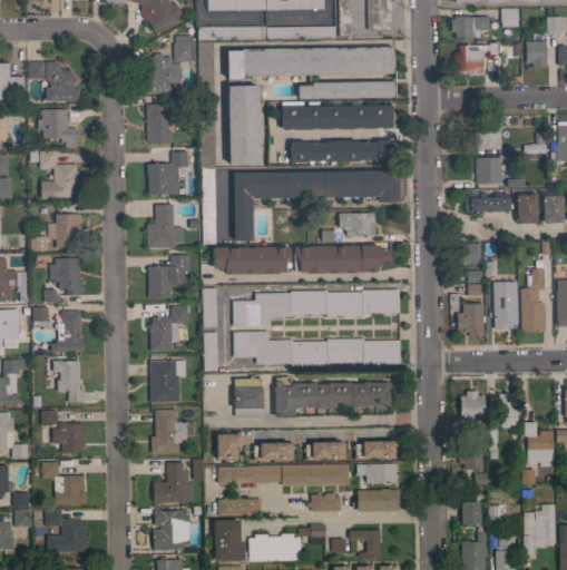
[(169,0),(173,5),(176,2),(183,13),(155,31),(149,21),(148,22),(144,16),(142,12),(142,7),(143,3),(132,1),(132,0),(169,0)]
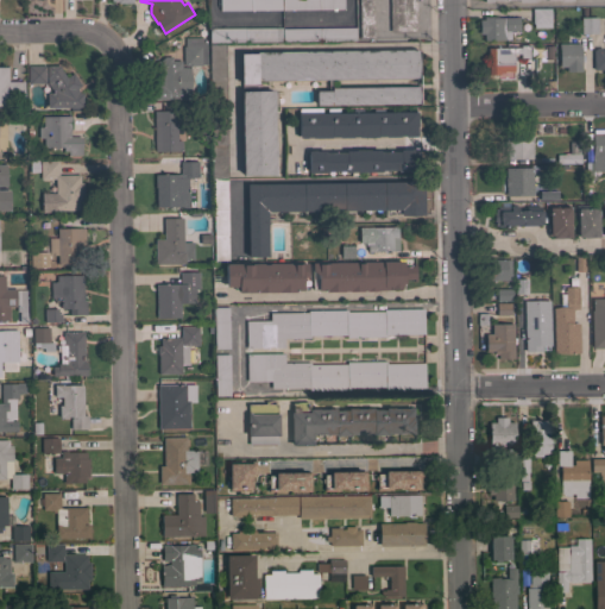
[(346,0),(346,10),(222,11),(222,0),(346,0)]
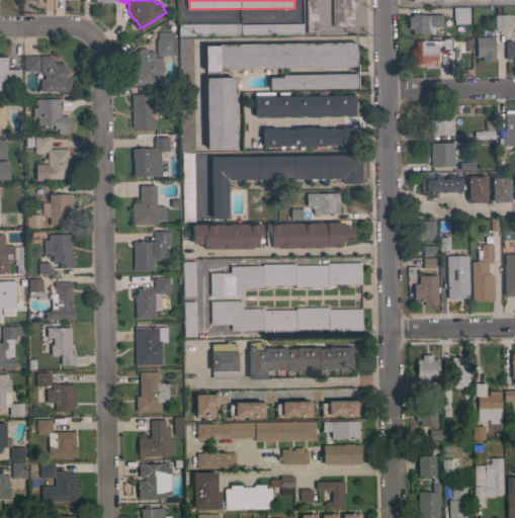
[(319,0),(320,32),(309,32),(308,0),(319,0)]
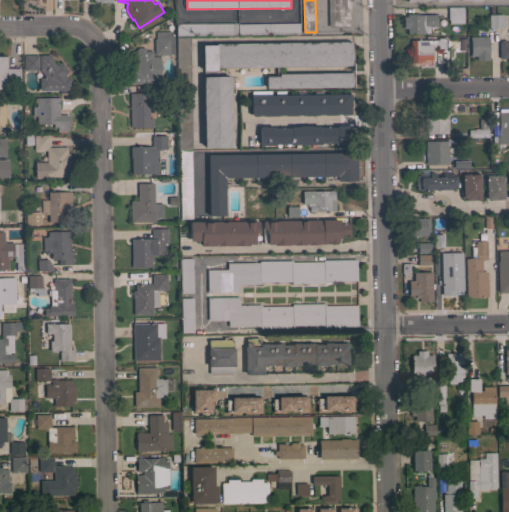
[(352,0),(352,26),(330,26),(330,0),(352,0)]
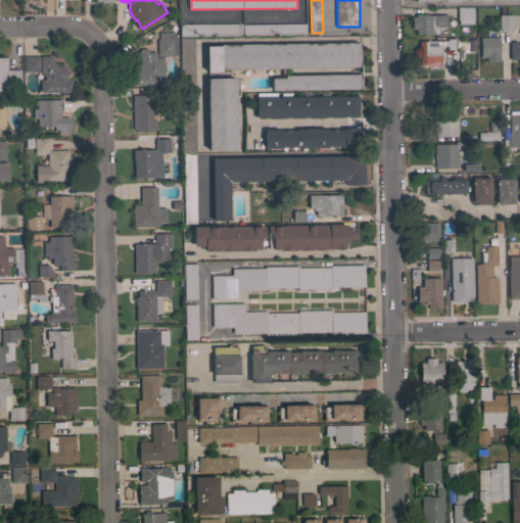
[(476,24),(461,24),(461,20),(460,20),(460,7),(475,7),(476,24)]
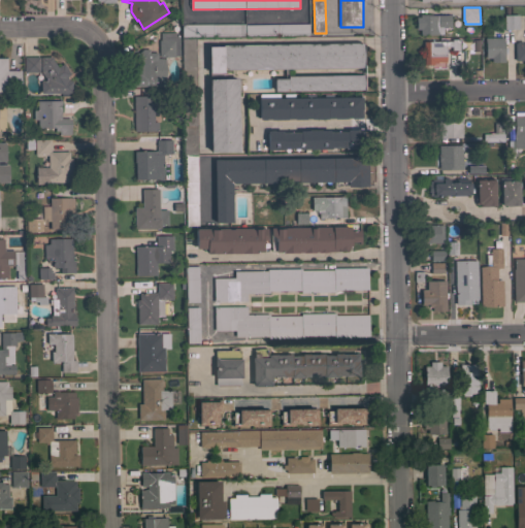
[(453,14),(453,23),(439,23),(439,35),(422,35),(422,30),(418,30),(418,18),(422,18),(422,14),(453,14)]
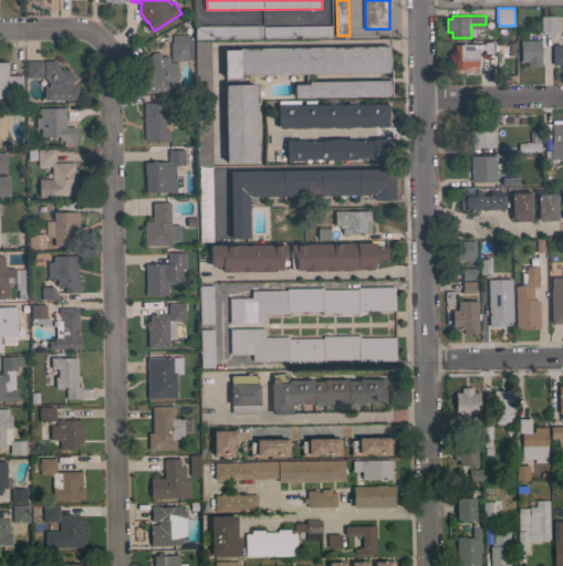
[(558,17),(558,31),(543,31),(543,17),(558,17)]
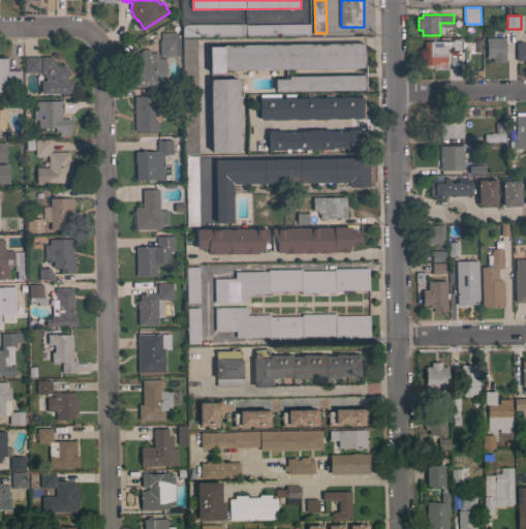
[(247,24),(247,25),(311,24),(311,35),(184,37),(184,25),(247,24)]
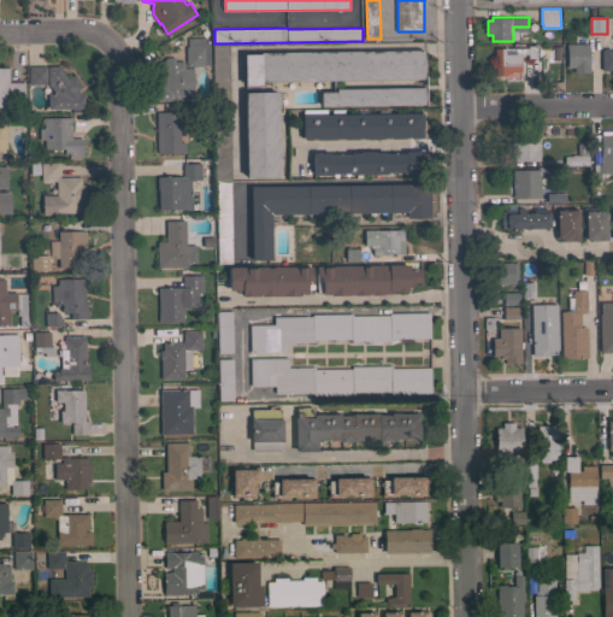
[(212,65),(206,65),(206,66),(188,66),(188,47),(190,47),(190,39),(207,39),(212,43),(212,65)]
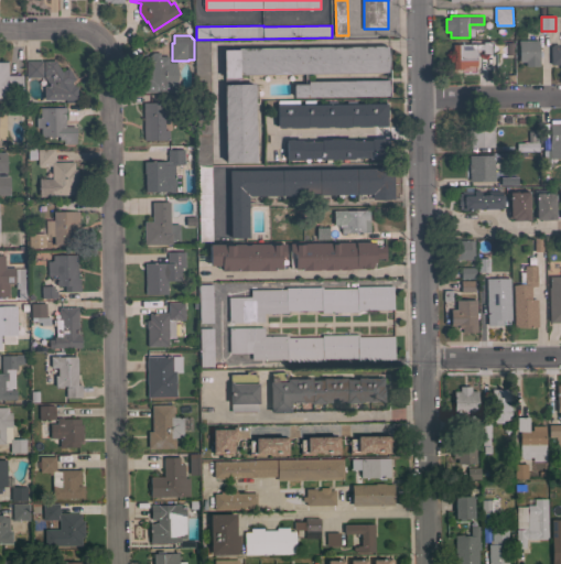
[(214,241),(201,241),(200,165),(198,165),(196,41),(212,41),(214,241)]
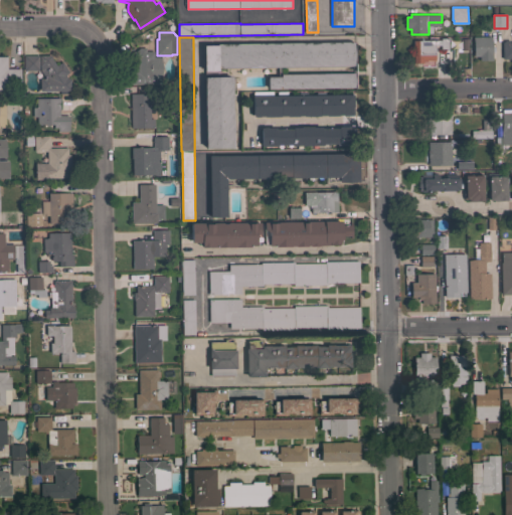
[(493,37),(494,60),(482,60),(482,56),(475,56),(475,37),(493,37)]
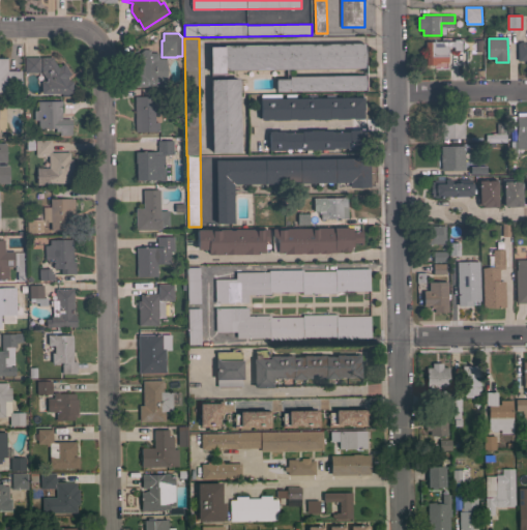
[(456,41),(456,39),(463,39),(463,51),(456,51),(456,47),(449,47),(449,68),(436,68),(436,65),(428,65),(427,41),(456,41)]
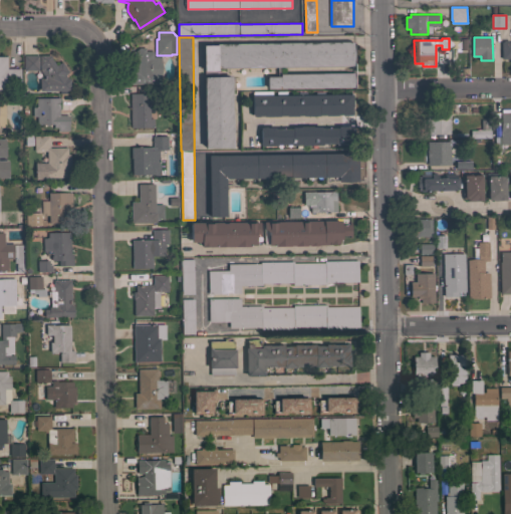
[(355,42),(356,65),(223,67),(223,66),(219,66),(219,71),(205,71),(205,45),(219,45),(219,44),(355,42)]
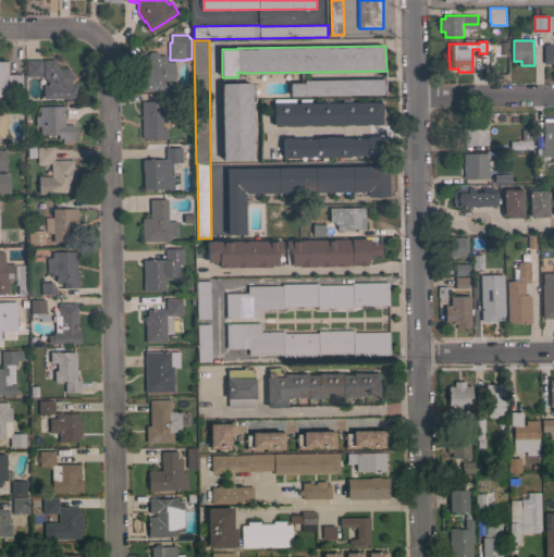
[(152,52),(160,52),(160,56),(169,56),(169,62),(175,62),(176,91),(142,91),(142,79),(146,79),(146,60),(152,52)]
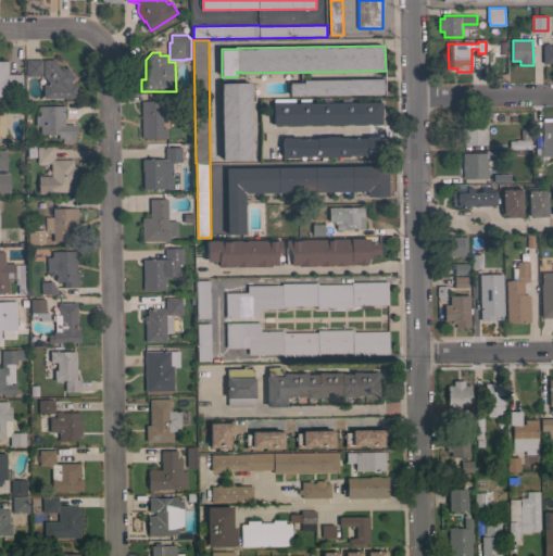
[(44,60),(45,76),(28,76),(27,60),(44,60)]
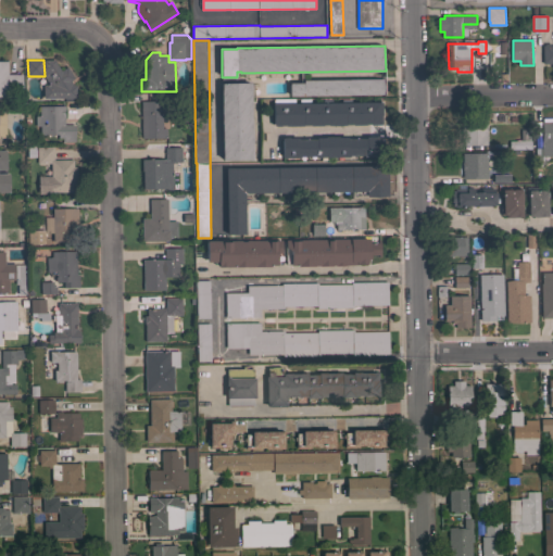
[(63,71),(70,67),(76,78),(73,80),(75,85),(78,85),(78,98),(46,98),(46,78),(45,78),(45,60),(57,60),(63,71)]
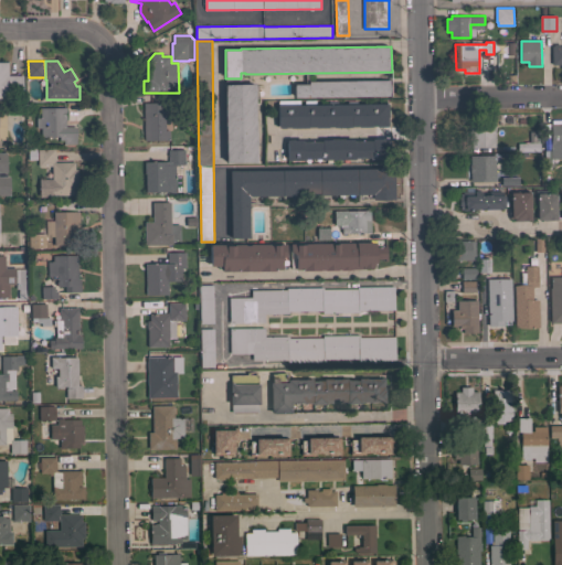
[(0,62),(10,62),(10,75),(24,75),(24,93),(7,93),(7,98),(0,98),(0,62)]
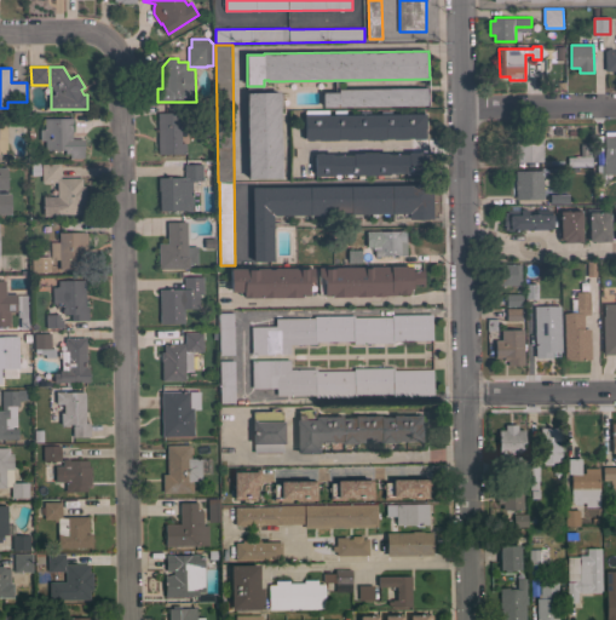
[(429,89),(430,105),(324,107),(324,93),(340,92),(340,90),(429,89)]
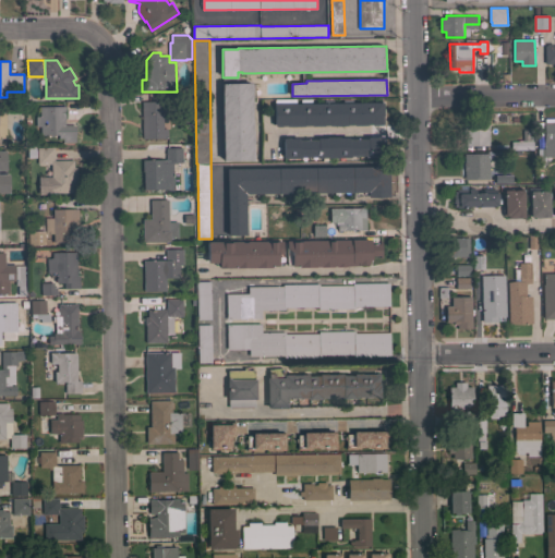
[(254,160),(225,160),(224,83),(253,83),(254,160)]
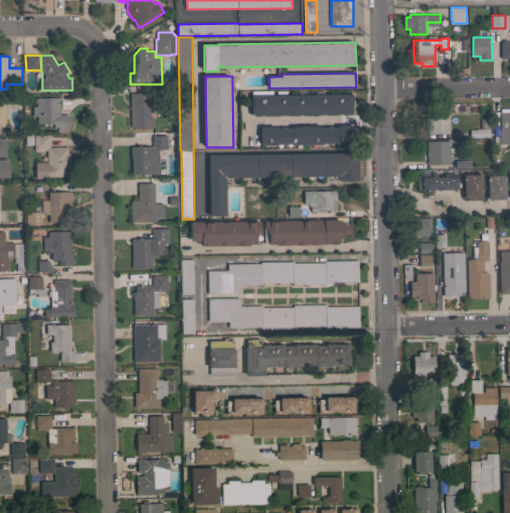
[(149,93),(149,100),(151,100),(151,118),(155,118),(155,127),(132,127),(132,93),(149,93)]
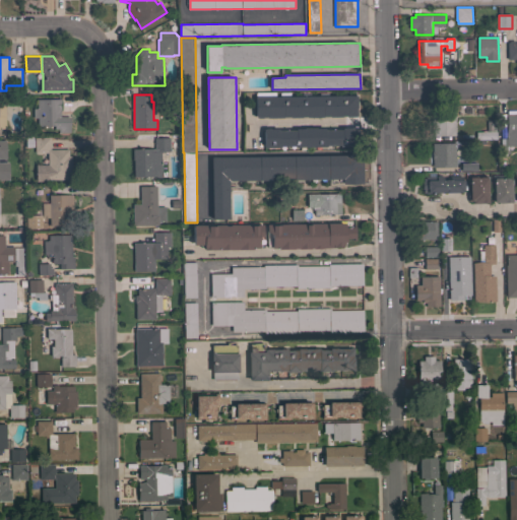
[(359,95),(359,107),(358,107),(358,116),(257,118),(257,96),(359,95)]
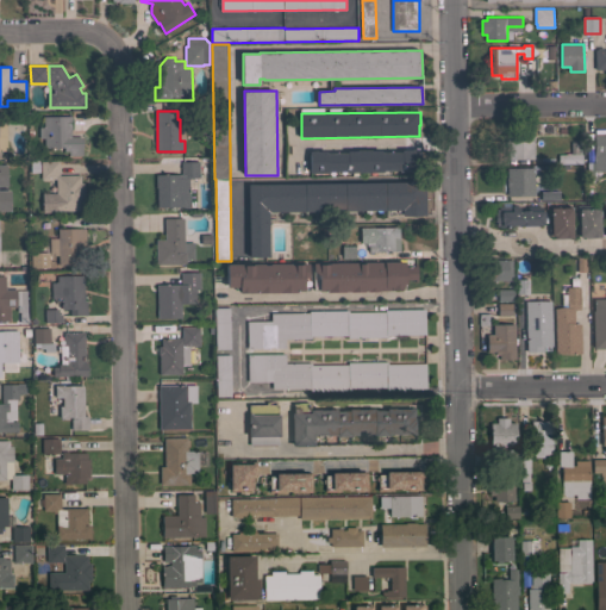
[(74,117),(74,122),(72,122),(72,124),(74,124),(74,129),(73,129),(73,137),(85,137),(85,155),(70,155),(70,151),(66,151),(66,148),(47,148),(47,138),(42,138),(42,128),(45,128),(45,117),(74,117)]
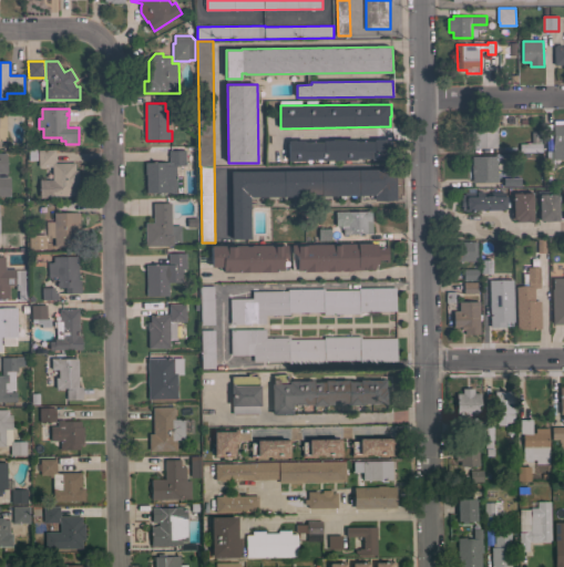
[(563,158),(556,160),(556,173),(549,173),(549,151),(555,151),(554,124),(555,124),(555,121),(563,121),(563,158)]
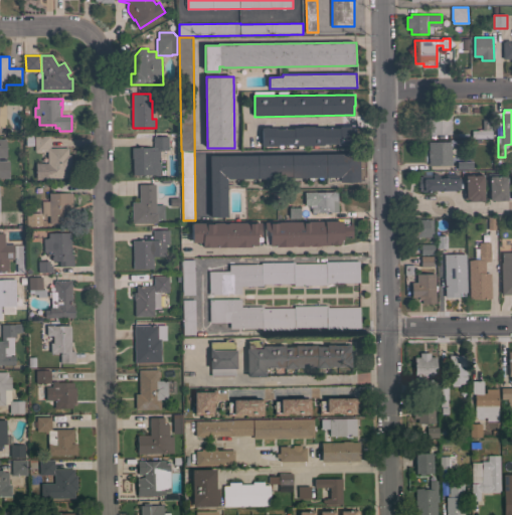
[(452,111),(453,134),(430,134),(430,112),(452,111)]
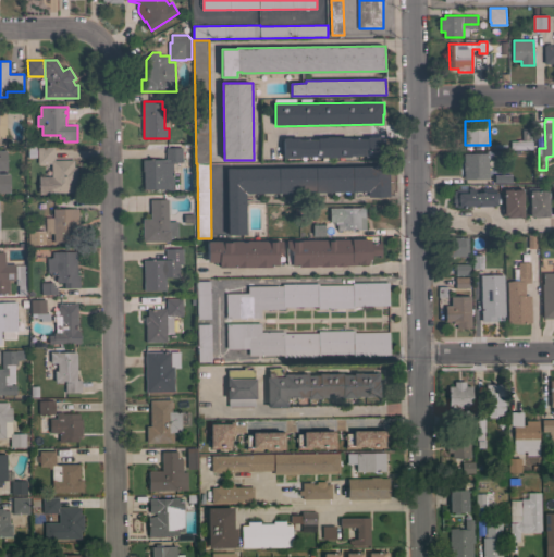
[(319,139),(319,138),(351,137),(351,139),(368,139),(368,137),(385,137),(386,157),(368,157),(368,156),(352,156),(352,157),(318,158),(318,156),(302,157),(302,158),(284,158),(284,138),(300,138),(300,139),(319,139)]
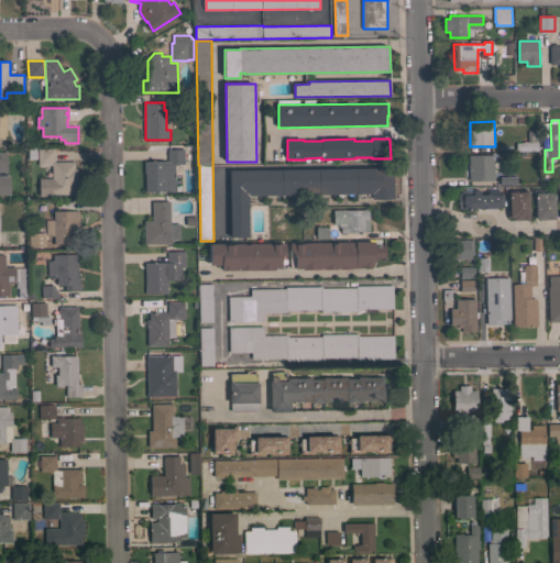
[(539,142),(539,151),(518,152),(517,143),(539,142)]
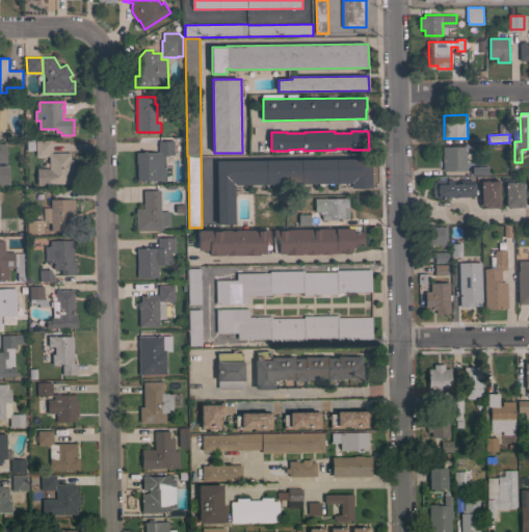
[(51,156),(38,157),(37,140),(53,140),(53,154),(72,153),(72,160),(75,160),(75,175),(72,175),(72,183),(51,184),(51,185),(38,185),(37,169),(51,168),(51,156)]
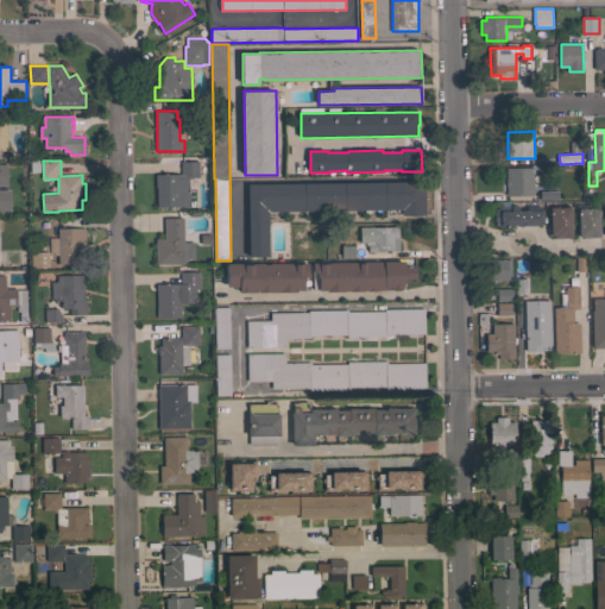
[(201,177),(190,177),(190,207),(158,207),(158,175),(183,175),(183,162),(201,162),(201,177)]
